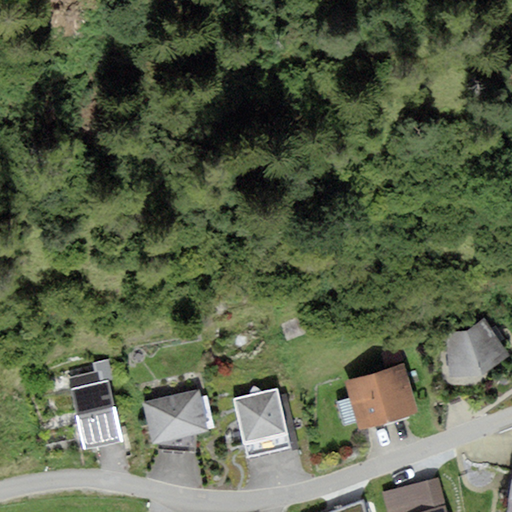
[(445,339),(450,377),(482,374),(510,358),(484,318),(466,331),(445,339)]
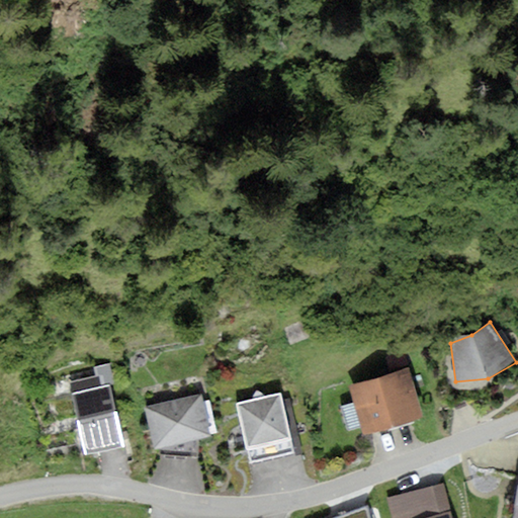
[(408,367),(348,385),(363,435),(423,417),(408,367)]
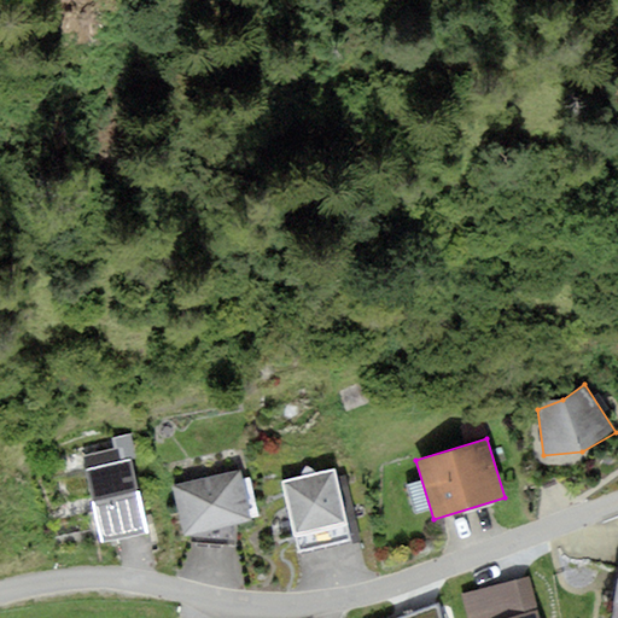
[(130,460),(86,472),(101,537),(146,528),(130,460)]
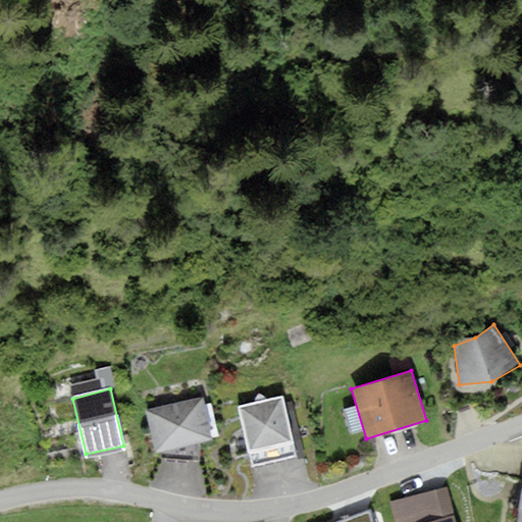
[(145,411),(155,453),(212,439),(202,397),(145,411)]
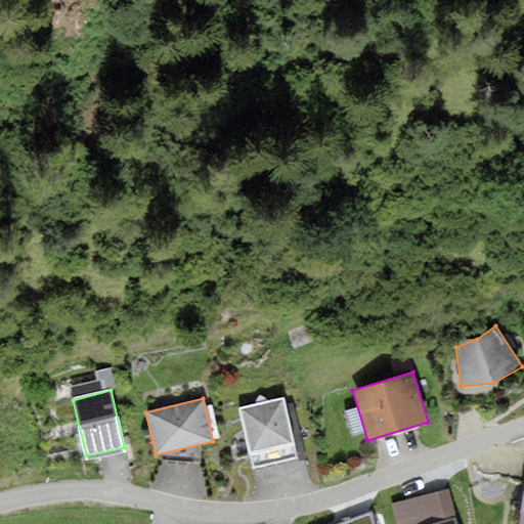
[(284,398),(238,408),(253,470),(299,460),(284,398)]
